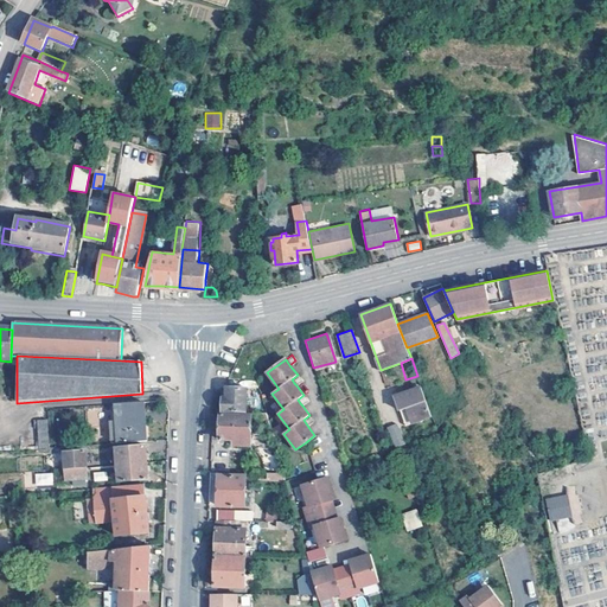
[(302,381),(298,375),(292,379),(294,383),(296,385),(302,381)]
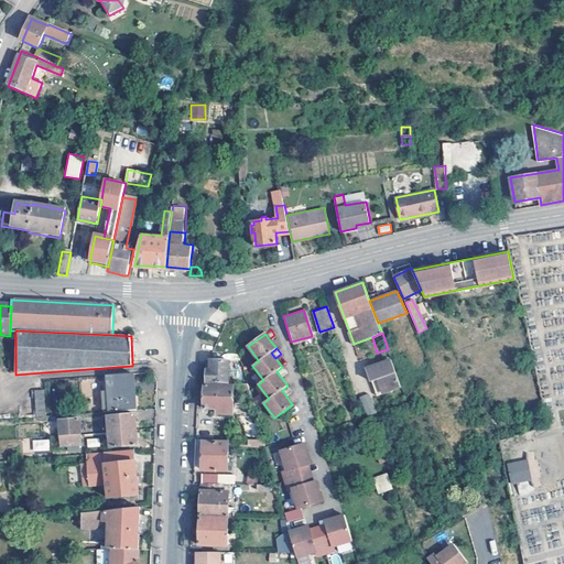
[(388,349),(377,353),(381,364),(392,359),(388,349)]
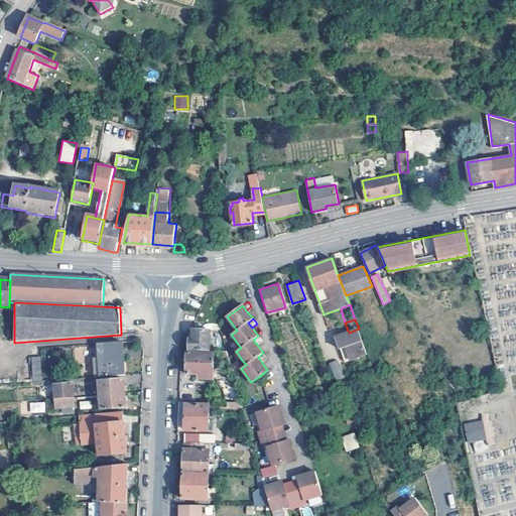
[(218,323),(207,321),(206,329),(192,329),(192,338),(189,338),(188,349),(209,350),(210,330),(221,331),(218,323)]
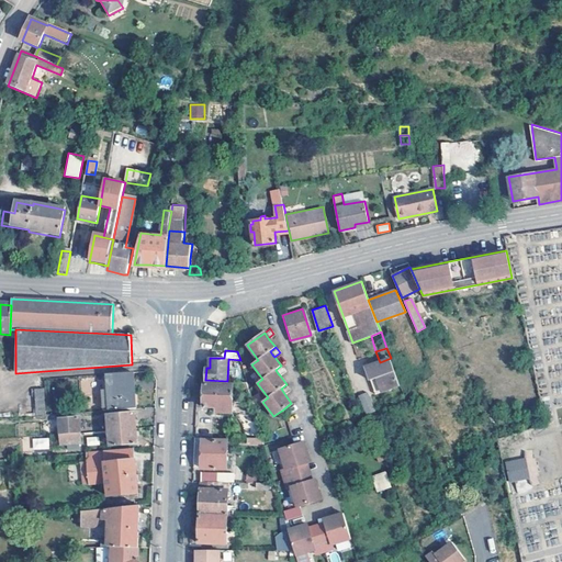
[(400,384),(391,358),(380,362),(367,367),(377,392),(400,384)]
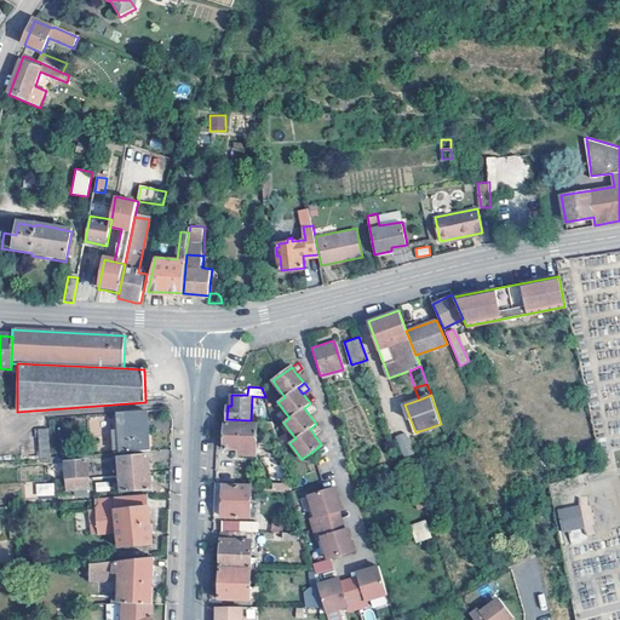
[(315,411),(310,403),(304,408),(306,412),(309,414),(315,411)]
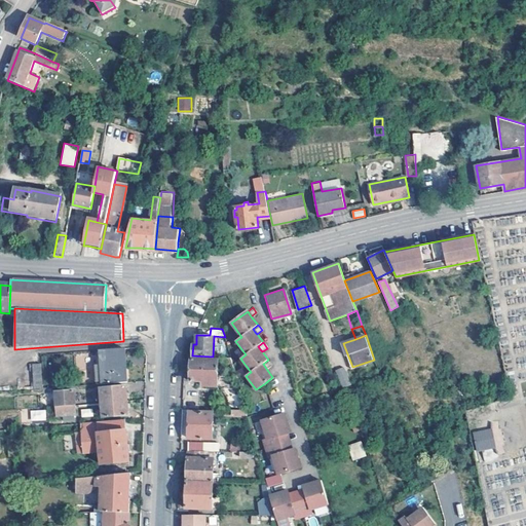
[(121,355),(92,358),(94,370),(88,370),(89,387),(125,384),(124,366),(121,366),(121,355)]
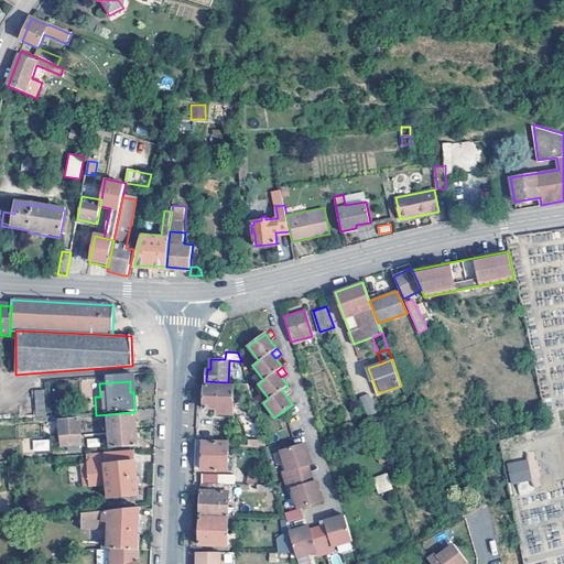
[(234,384),(205,384),(204,409),(217,409),(217,413),(232,413),(234,384)]
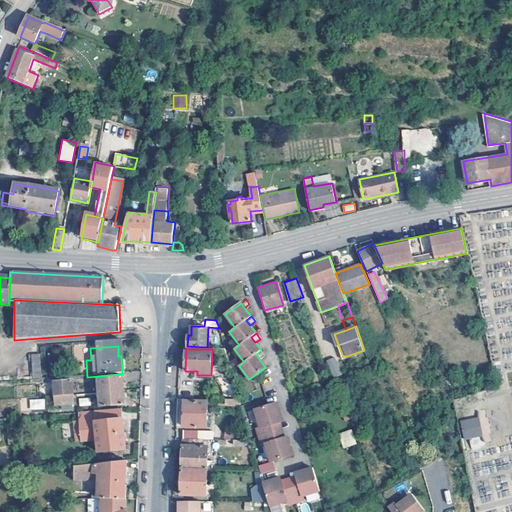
[(265,356),(261,350),(256,354),(258,357),(260,360),(265,356)]
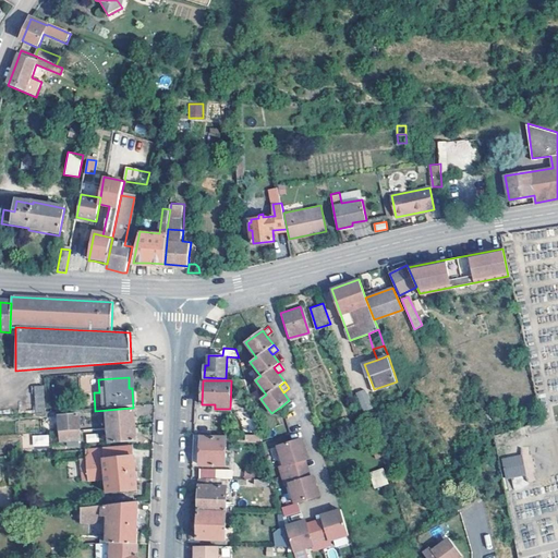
[(250,396),(246,385),(240,387),(242,397),(250,396)]
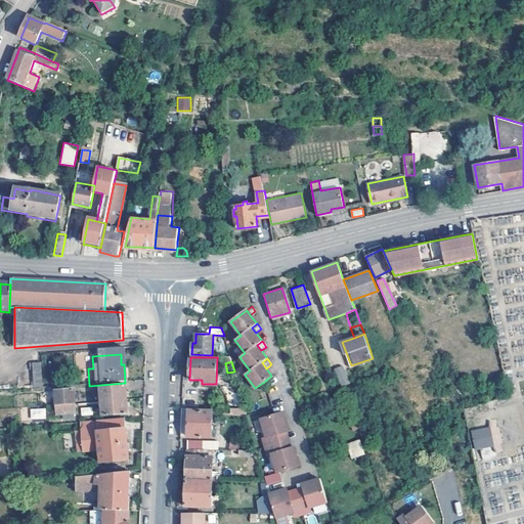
[(42,389),(41,364),(32,364),(34,389),(42,389)]
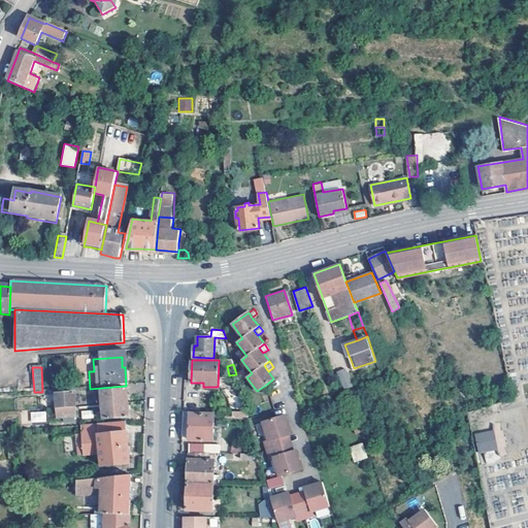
[(352,385),(344,367),(337,370),(343,388),(352,385)]
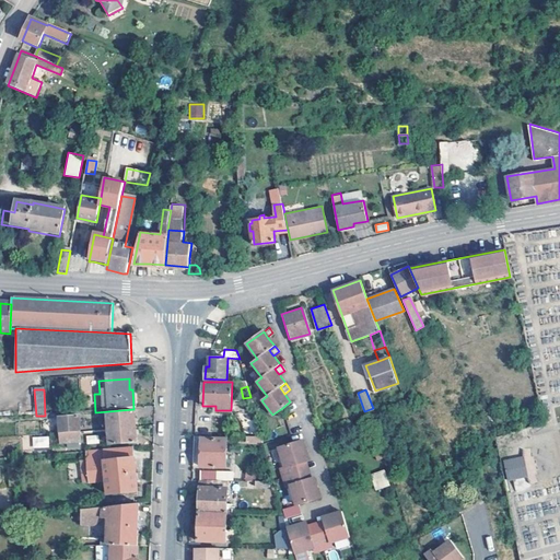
[(107,415),(108,430),(136,428),(135,412),(107,415)]
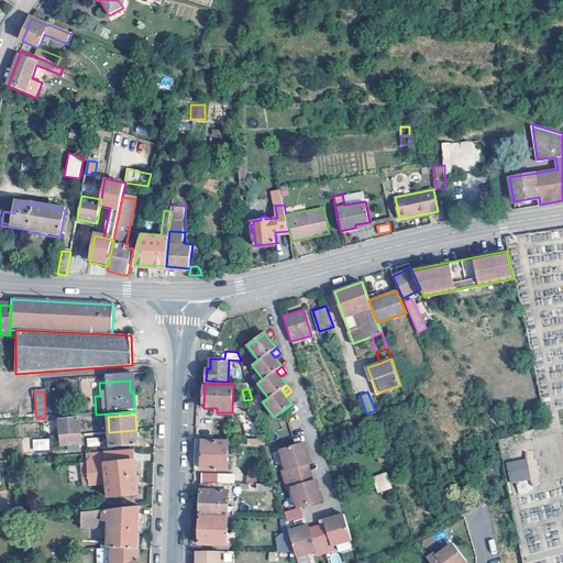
[(61,437),(80,434),(79,420),(59,421),(61,437)]
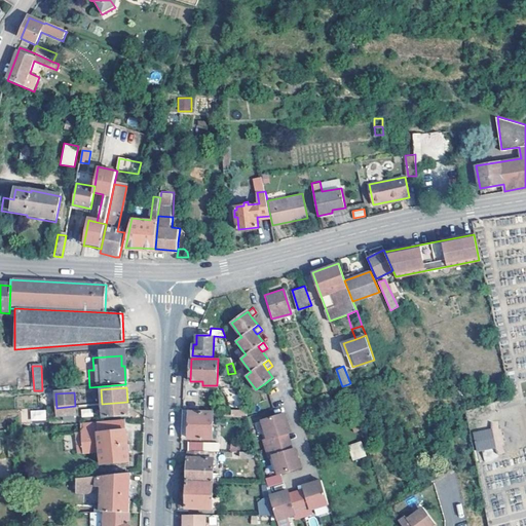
[(128,417),(127,402),(102,404),(103,419),(128,417)]
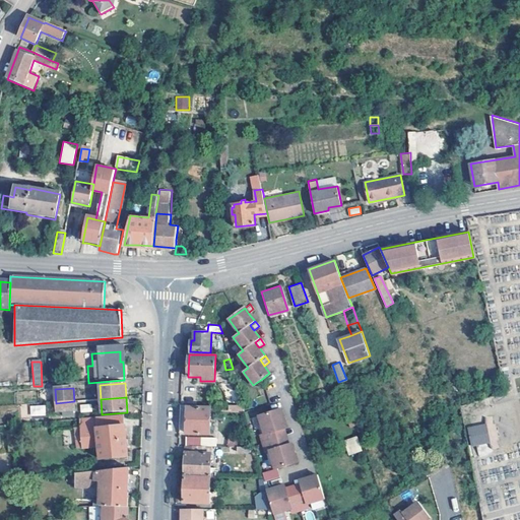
[(74,410),(74,401),(56,403),(57,412),(74,410)]
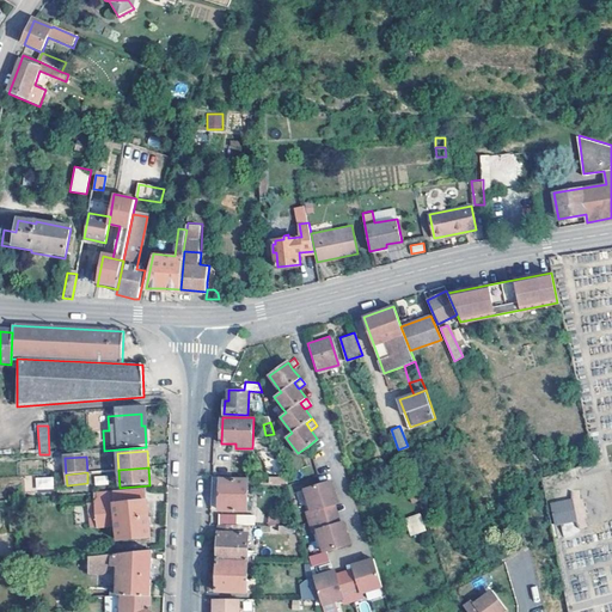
[(53,476),(35,477),(35,489),(54,489),(53,476)]
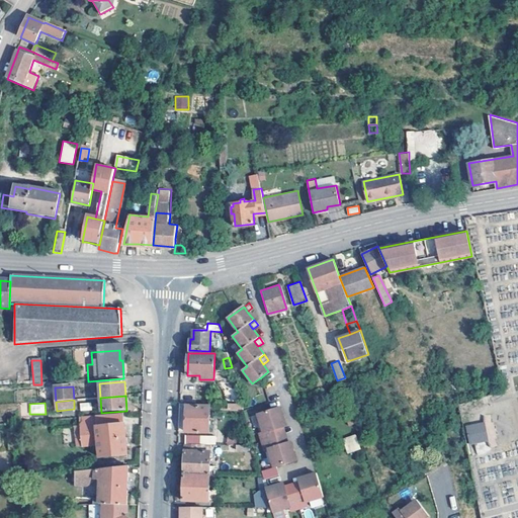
[(91,403),(80,403),(80,411),(91,410),(91,403)]
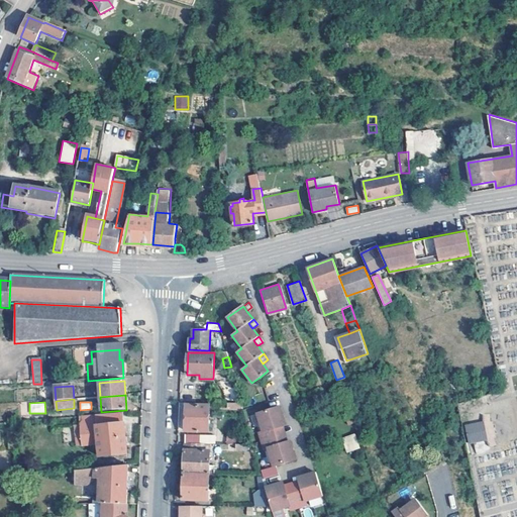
[(209,405),(186,404),(185,430),(208,430),(209,405)]
